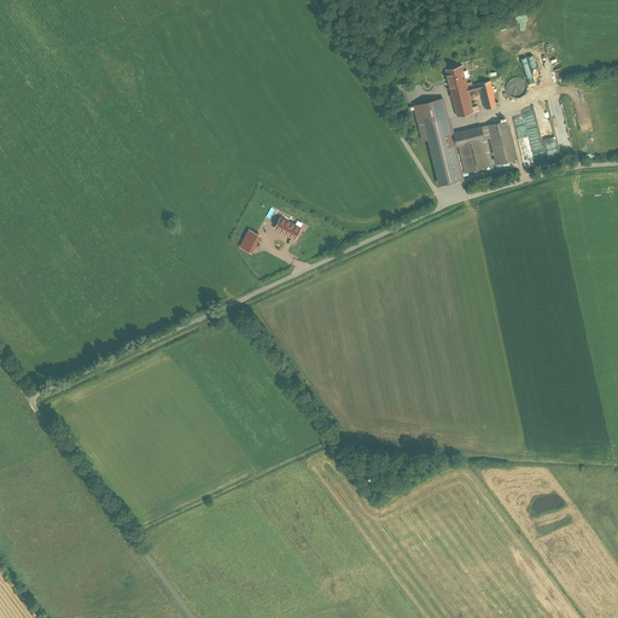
[(462,65),(445,69),(458,116),(479,111),(478,106),(472,108),(468,92),(481,89),(485,109),(497,106),(490,80),(467,86),(462,65)]
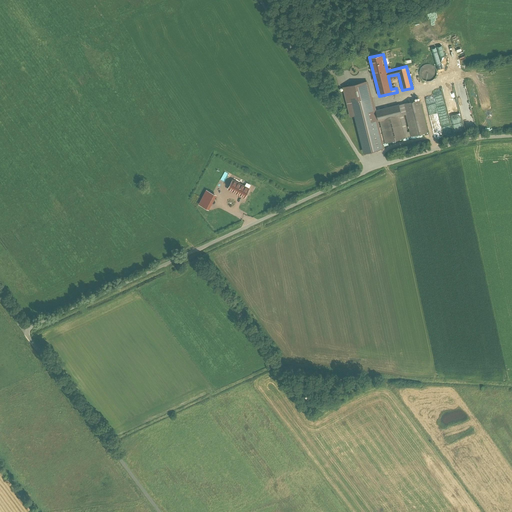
[(429,63),(426,64),(424,65),(422,67),(420,69),(420,71),(420,74),(421,76),(422,78),(424,80),(427,81),(429,81),(432,80),(434,79),(436,77),(437,74),(437,72),(437,69),(435,67),(434,65),(431,64),(429,63)]
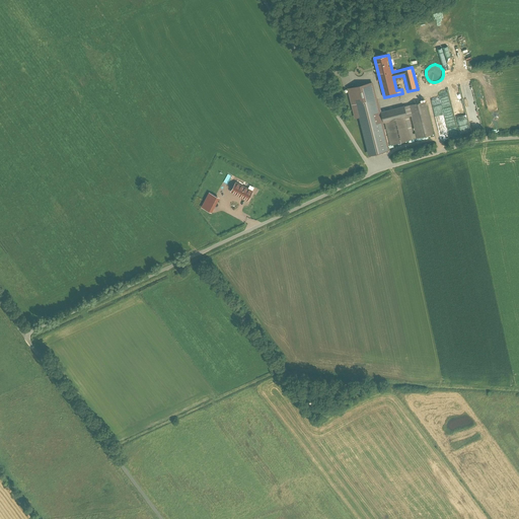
[(388,150),(372,82),(349,88),(356,118),(361,117),(370,154),(388,150)]
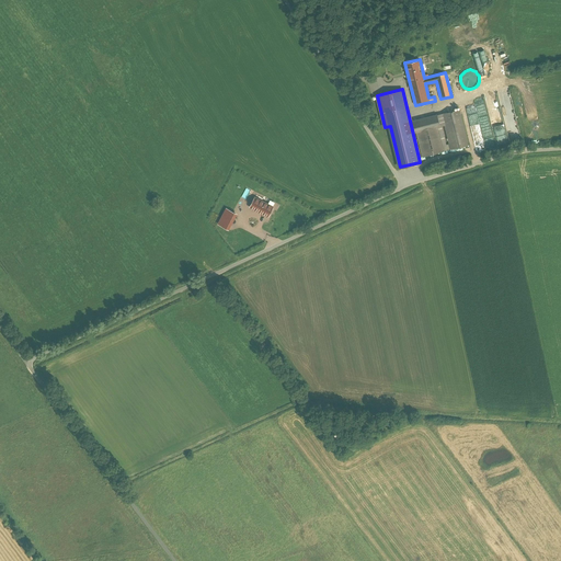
[(438,126),(416,132),(422,157),(468,145),(459,110),(442,114),(449,144),(443,146),(438,126)]
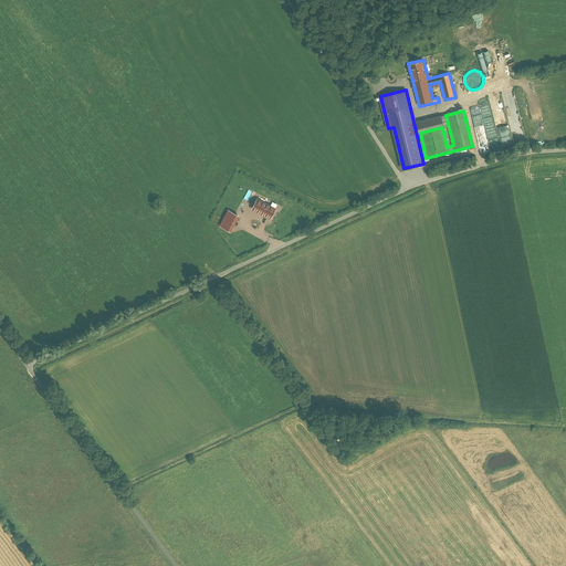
[(418,133),(420,133),(442,127),(444,127),(441,116),(416,123),(418,133)]
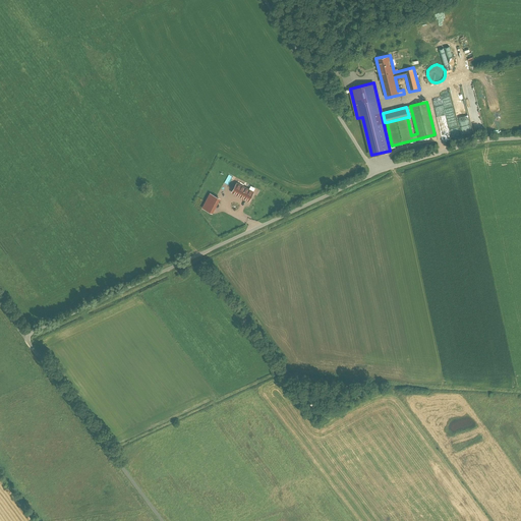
[(247,201),(252,192),(236,184),(231,193),(247,201)]
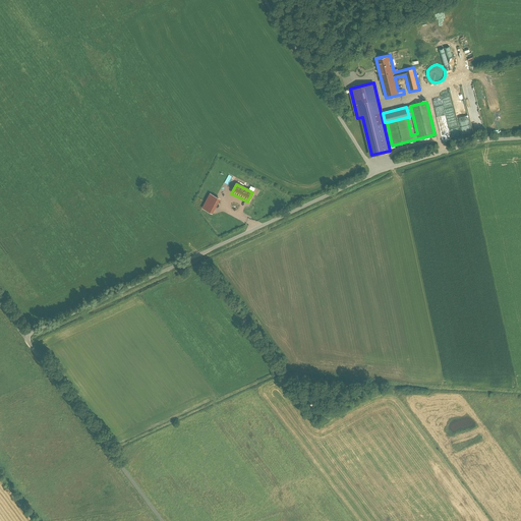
[(203,212),(215,218),(221,206),(210,199),(203,212)]
